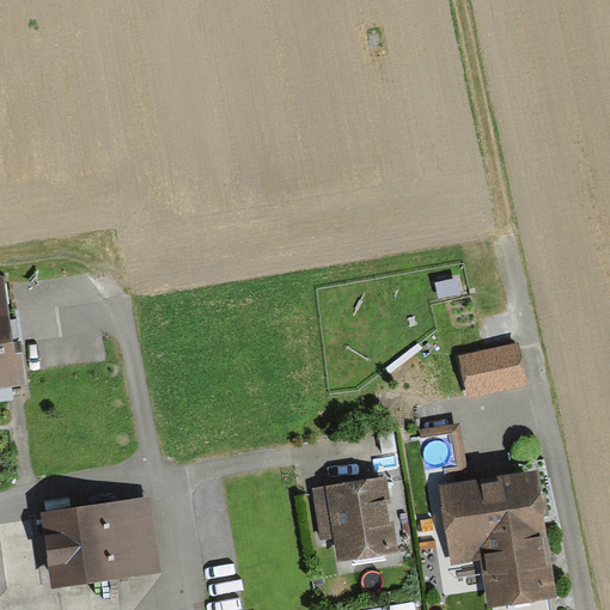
[(0,386),(22,385),(20,352),(13,352),(4,276),(0,276),(0,386)]
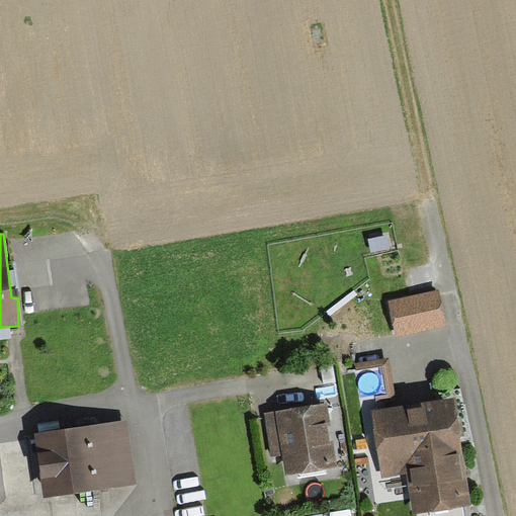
[(388,302),(396,337),(445,326),(437,289),(388,302)]
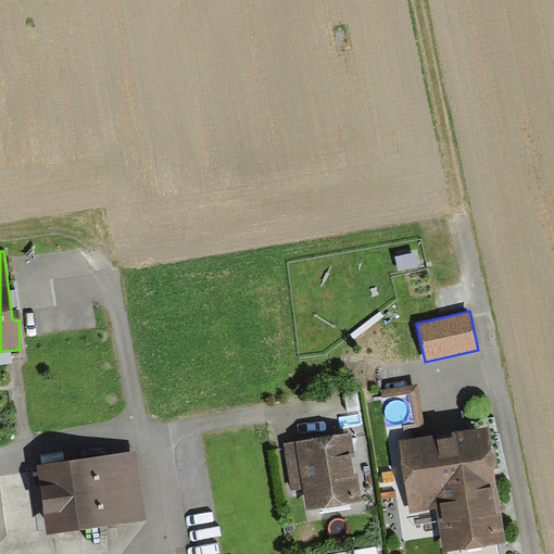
[(442,551),(505,541),(486,427),(397,442),(410,513),(435,508),(442,551)]
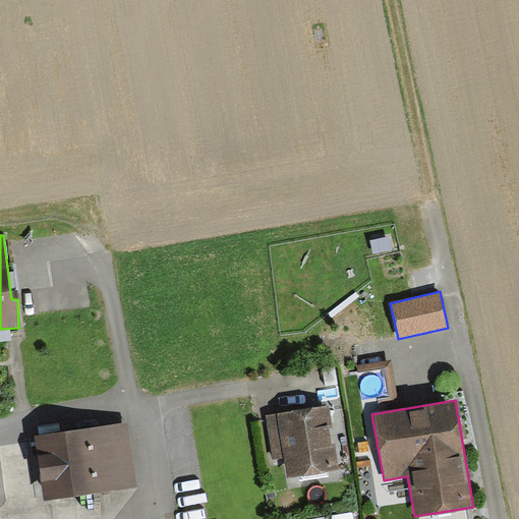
[(285,477),(338,468),(327,405),(265,416),(272,459),(282,457),(285,477)]
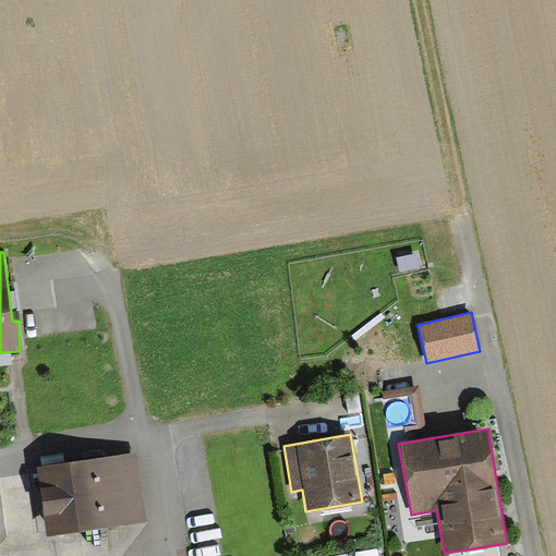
[(135,452),(37,466),(48,535),(145,519),(135,452)]
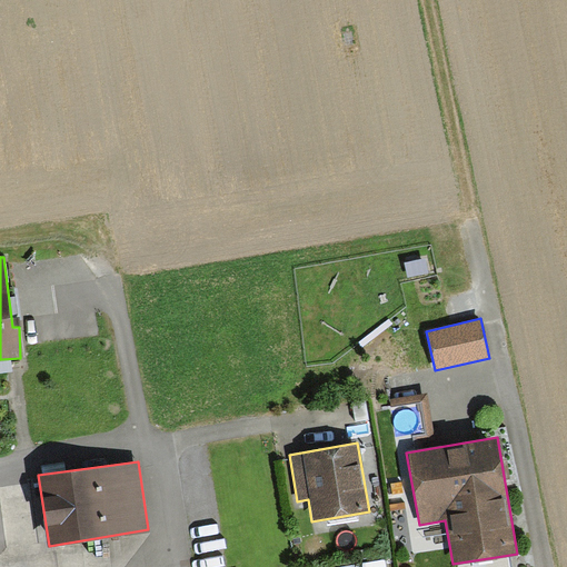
All buildings are outlined.
